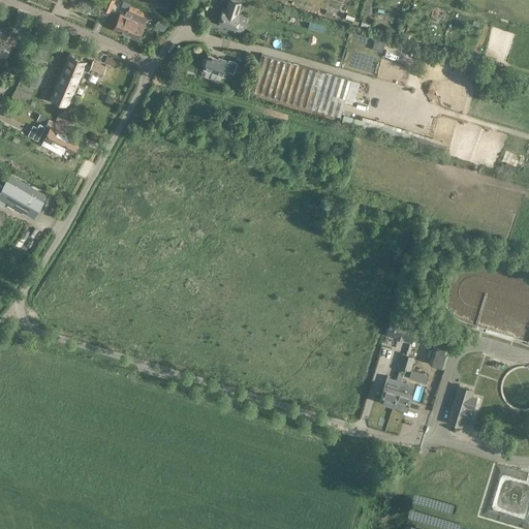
[(105,0),(102,8),(110,11),(115,0),(105,0)]
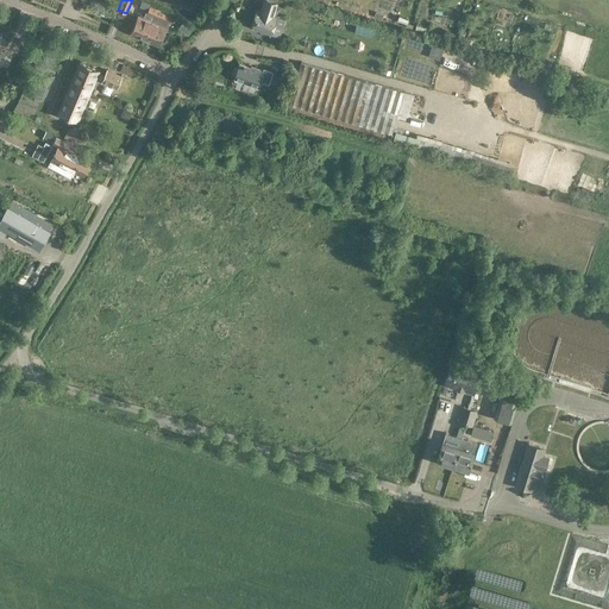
[(275,14),(278,2),(272,0),(263,0),(261,10),(256,8),(250,27),(271,35),(278,16),(275,14)]
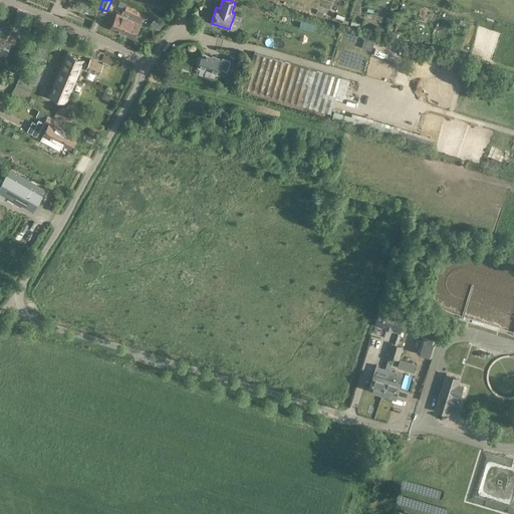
[(133,8),(131,12),(144,18),(145,14),(133,8)]
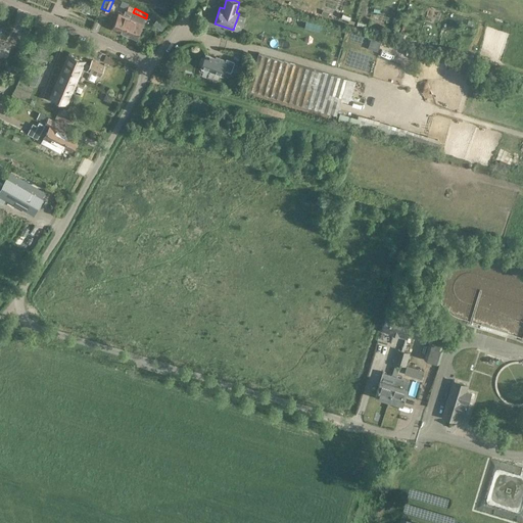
[(131,17),(133,12),(127,10),(126,9),(123,14),(119,12),(111,29),(124,34),(131,17)]
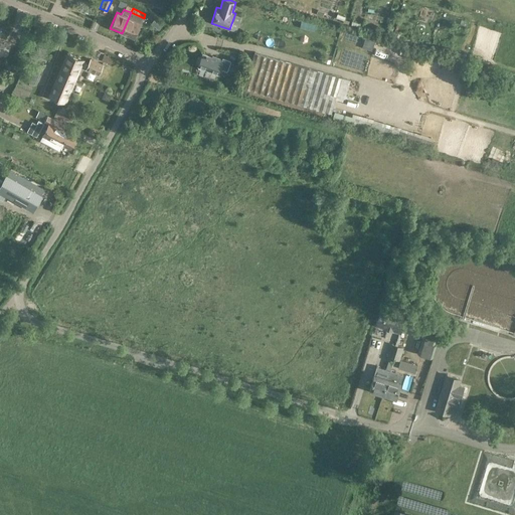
[(122,33),(134,38),(140,24),(141,24),(144,18),(131,12),(129,17),(122,33)]
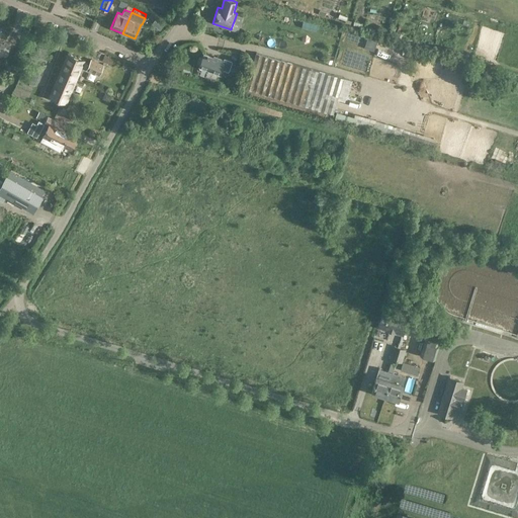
[(162,24),(154,18),(151,22),(159,28),(162,24)]
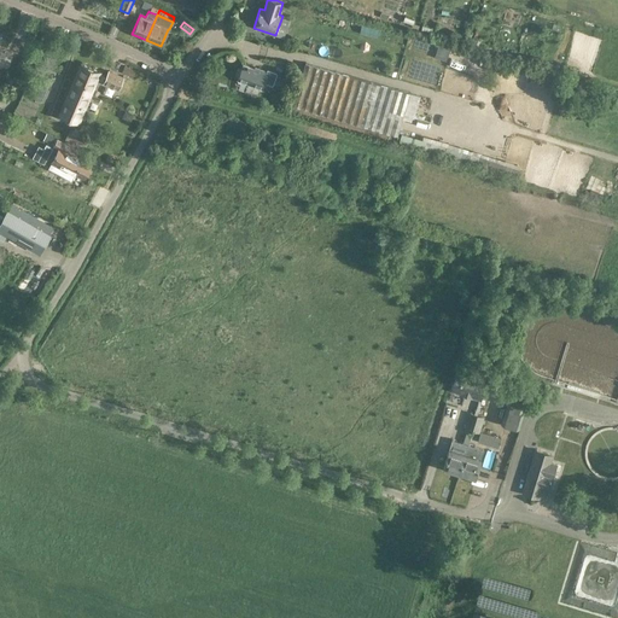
[(0,63),(7,66),(11,56),(0,51),(0,41),(3,38),(0,36),(0,63)]
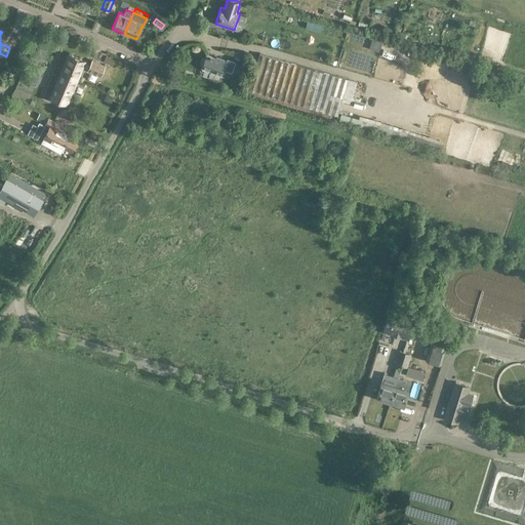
[(382,40),(372,37),(369,48),(379,51),(382,40)]
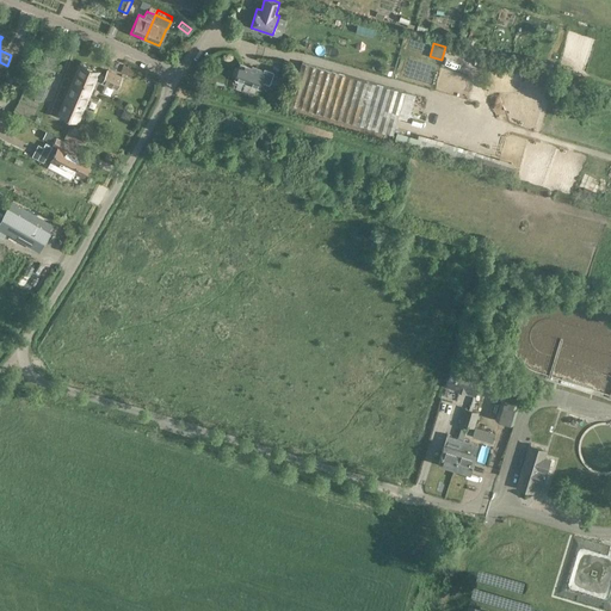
[(79,62),(69,85),(91,93),(100,71),(79,62)]
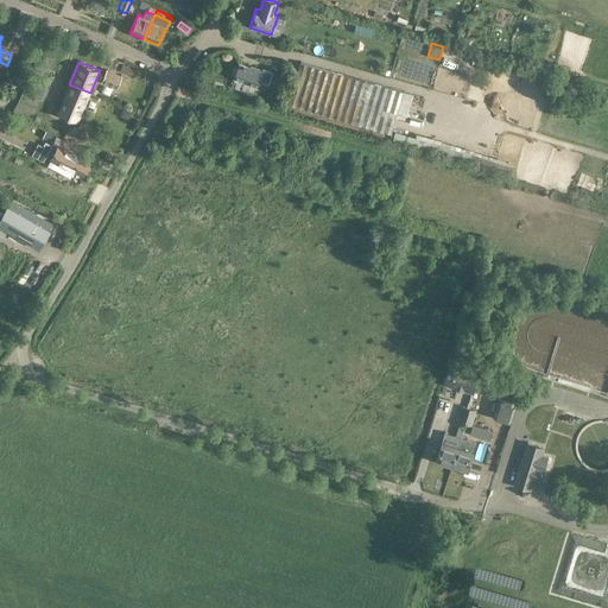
[(233,78),(257,88),(260,81),(268,83),(273,71),(263,68),(263,69),(251,65),(251,67),(240,62),(233,78)]
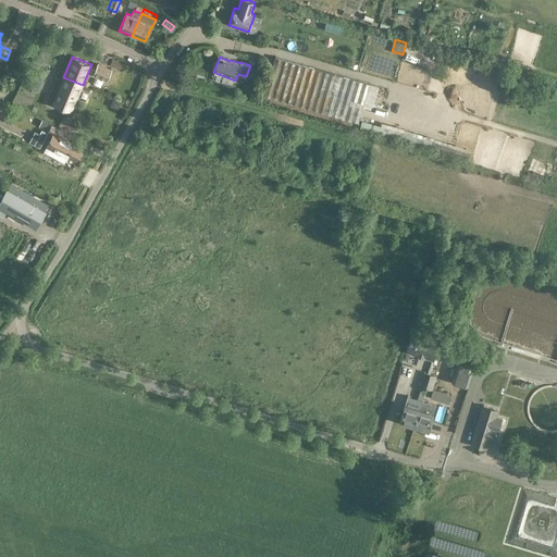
[(275,57),(264,95),(358,122),(370,84),(275,57)]
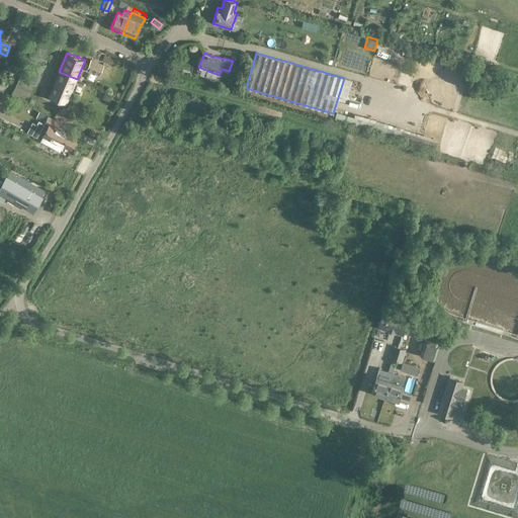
[(42,67),(31,62),(27,71),(39,76),(42,67)]
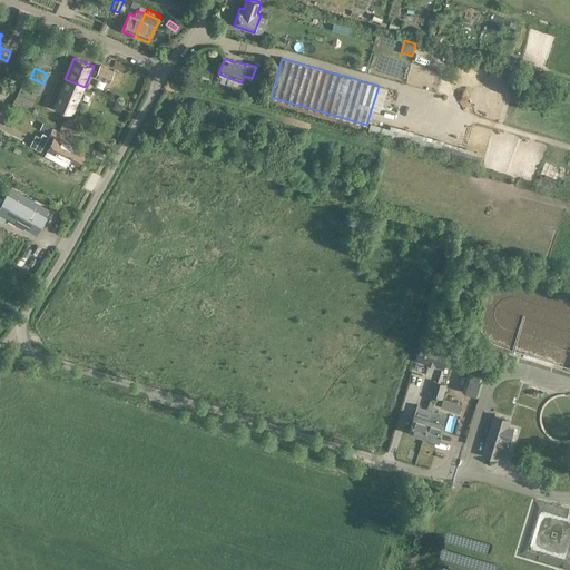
[(96,76),(109,81),(111,76),(98,69),(96,76)]
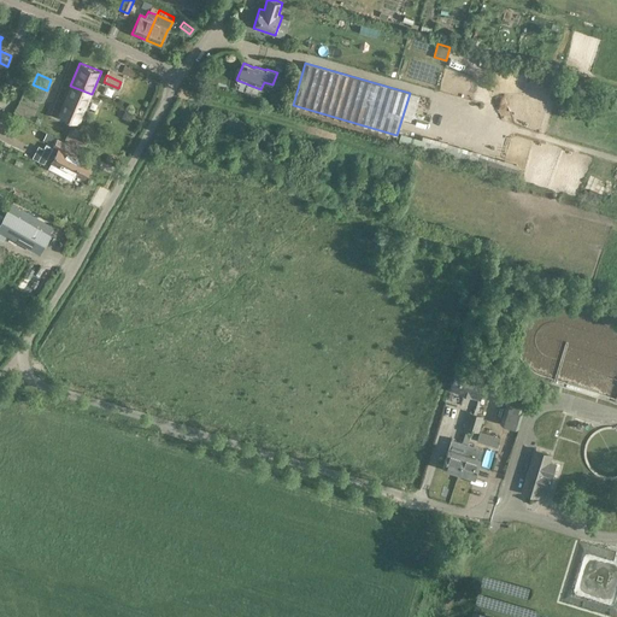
[(33,84),(28,94),(42,100),(47,90),(33,84)]
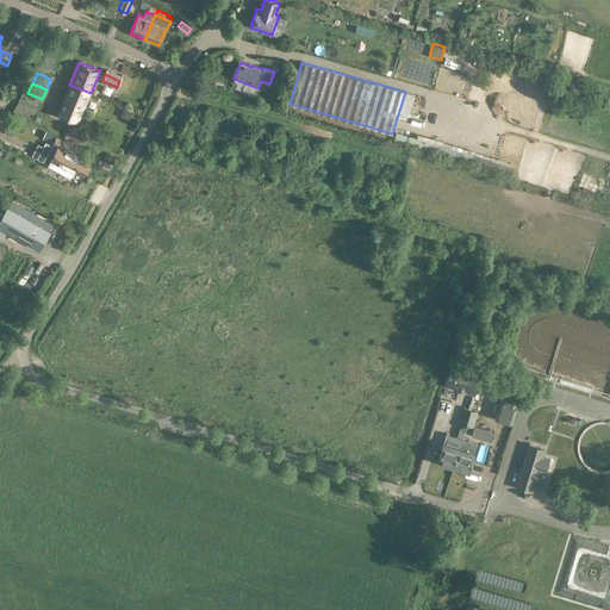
[(91,93),(69,85),(63,99),(85,107),(91,93)]
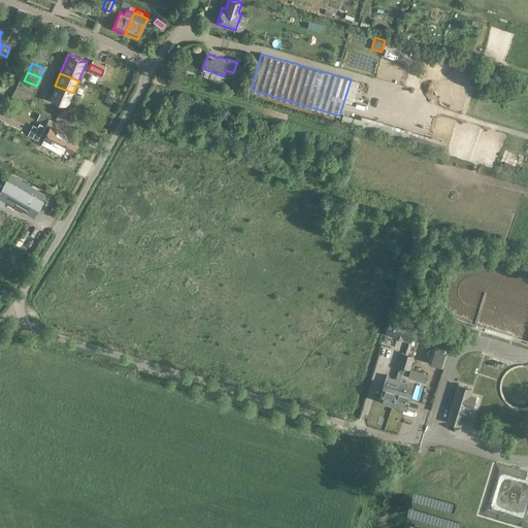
[(73,93),(55,86),(50,98),(68,105),(73,93)]
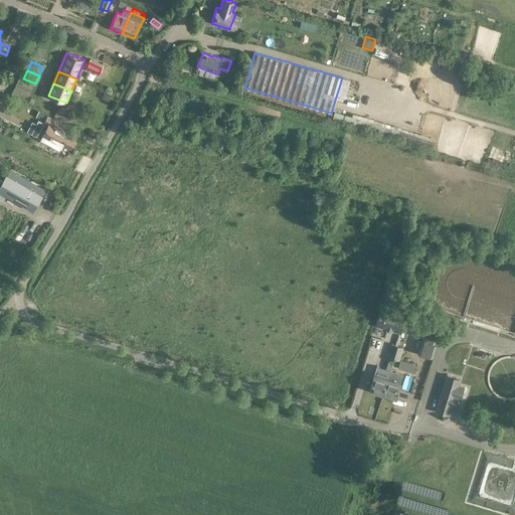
[(53,116),(66,123),(72,112),(62,107),(61,108),(58,107),(53,116)]
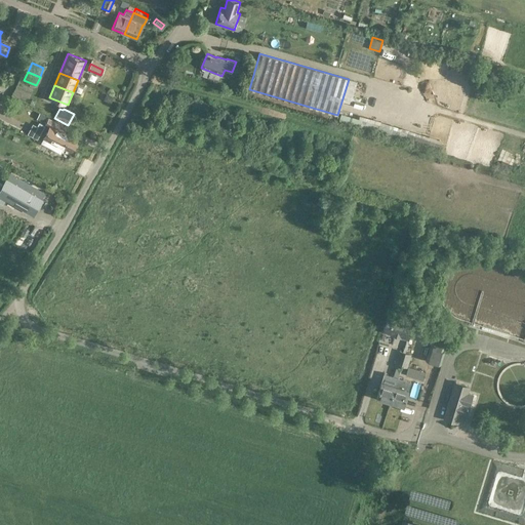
[(64,147),(72,151),(78,138),(63,130),(66,126),(48,117),(45,123),(49,125),(44,136),(44,137),(42,143),(61,152),(64,147)]
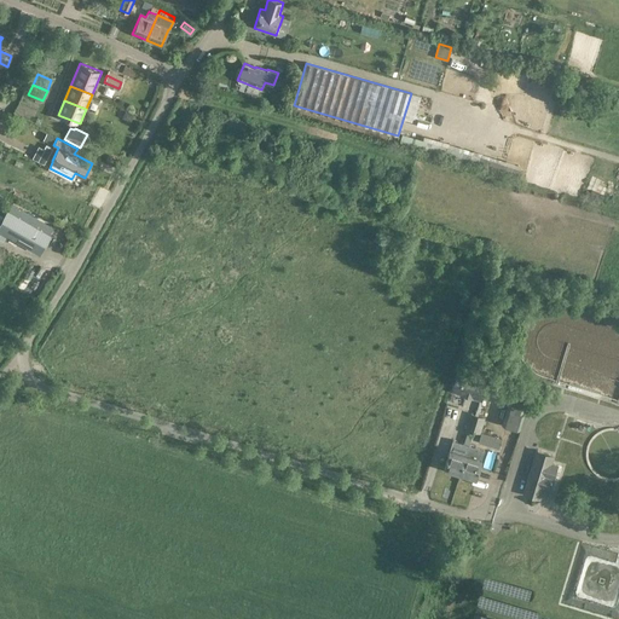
[(53,148),(46,144),(44,148),(39,145),(32,158),(44,165),(53,148)]
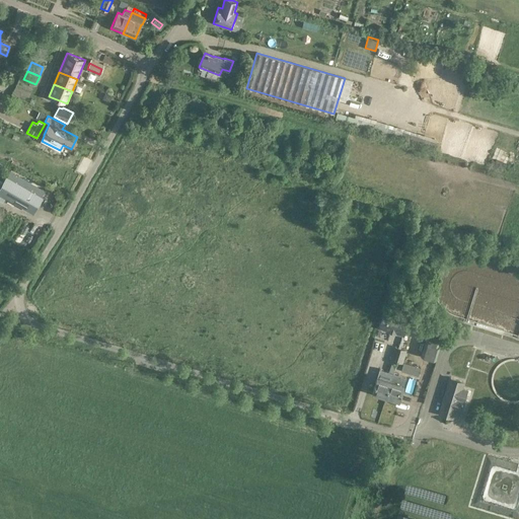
[(0,186),(0,194),(33,213),(44,196),(43,196),(45,191),(10,170),(7,175),(6,175),(0,186)]
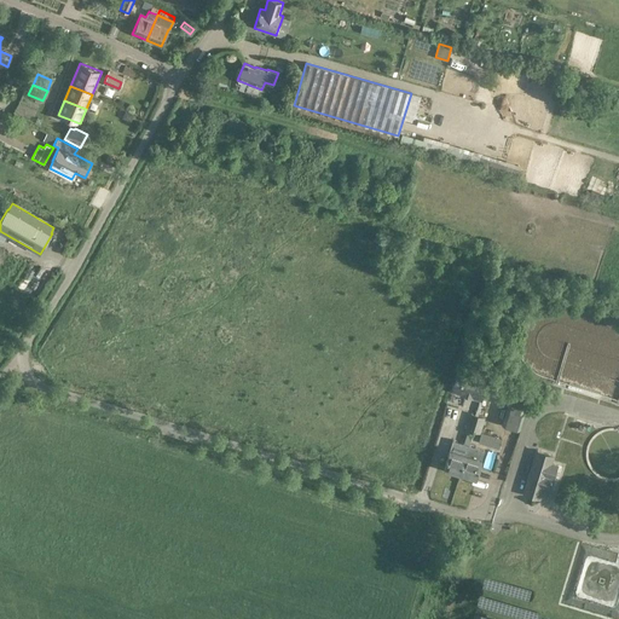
[(489,380),(457,370),(451,391),(482,400),(489,380)]
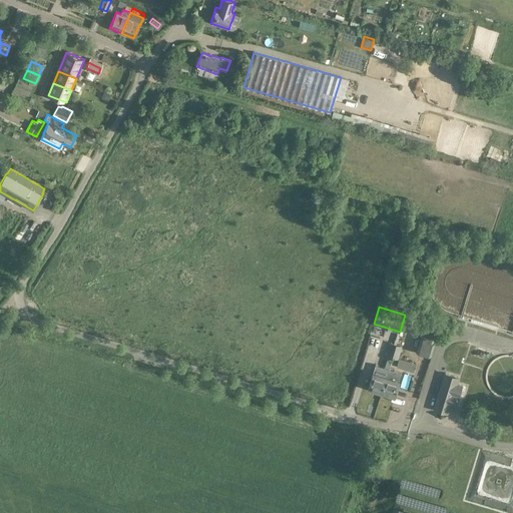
[(437,328),(424,323),(418,340),(432,344),(437,328)]
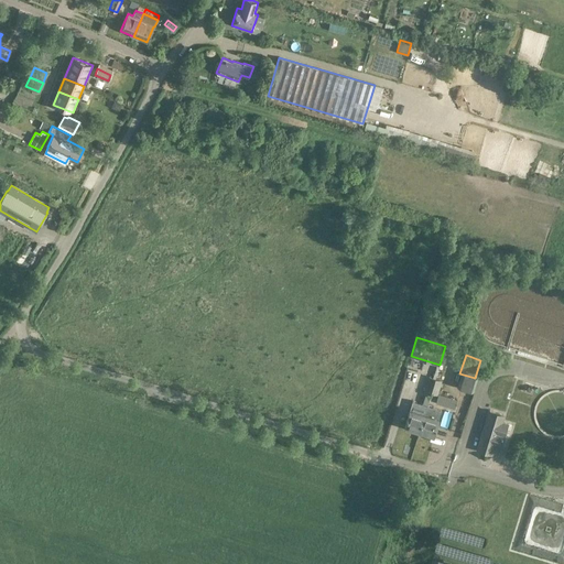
[(440,389),(440,387),(442,380),(429,376),(426,384),(440,389)]
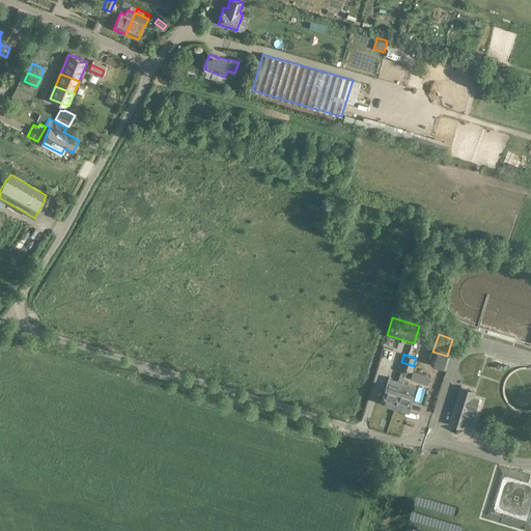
[(401,362),(398,370),(406,372),(407,370),(412,371),(413,370),(414,366),(401,362)]
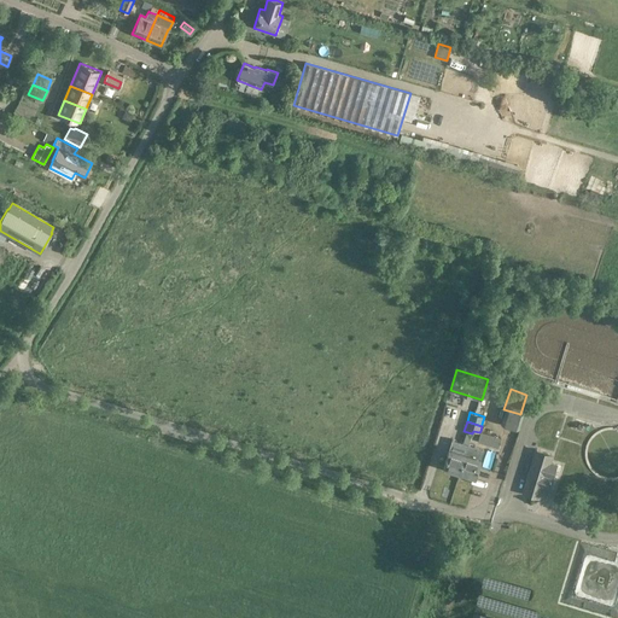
[(482,424),(482,426),(481,431),(488,433),(500,437),(502,430),(482,424)]
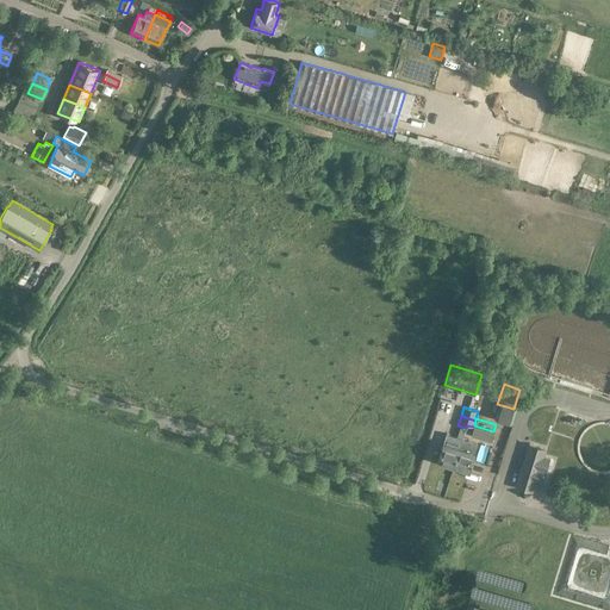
[(443,442),(437,462),(453,467),(459,447),(452,444),(453,440),(446,437),(443,442)]
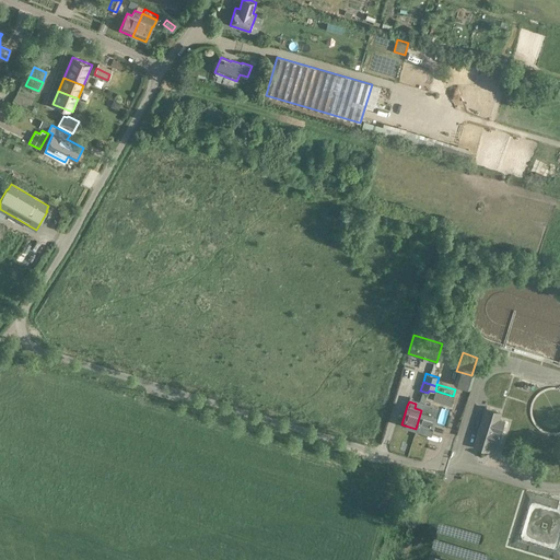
[(501,411),(486,407),(473,446),(489,452),(492,443),(498,445),(505,420),(500,418),(501,411)]
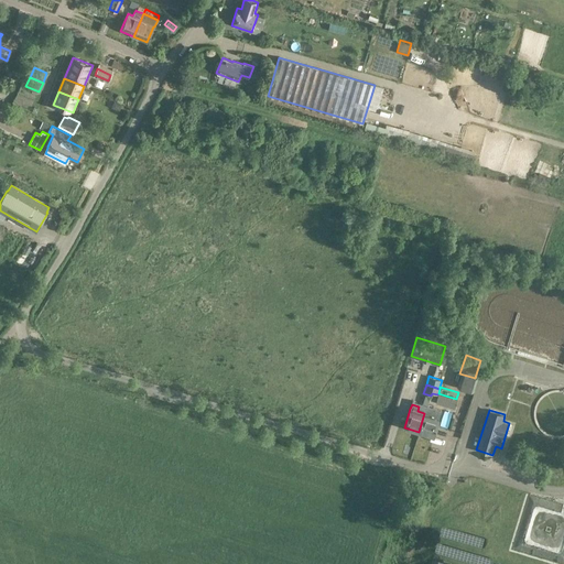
[(432,415),(424,413),(419,432),(434,436),(440,418),(438,418),(441,413),(433,411),(432,415)]
